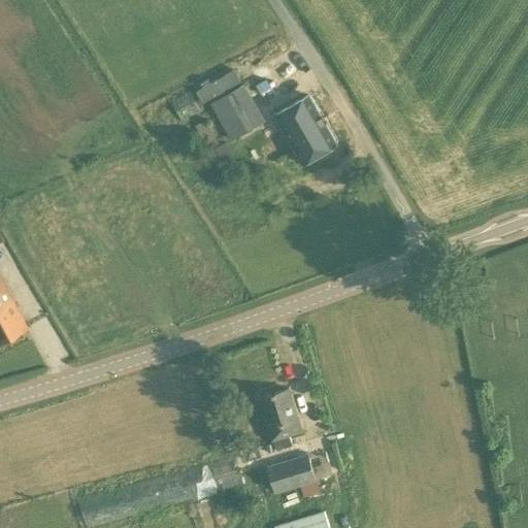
[(231,140),(265,121),(244,84),(210,103),(231,140)]
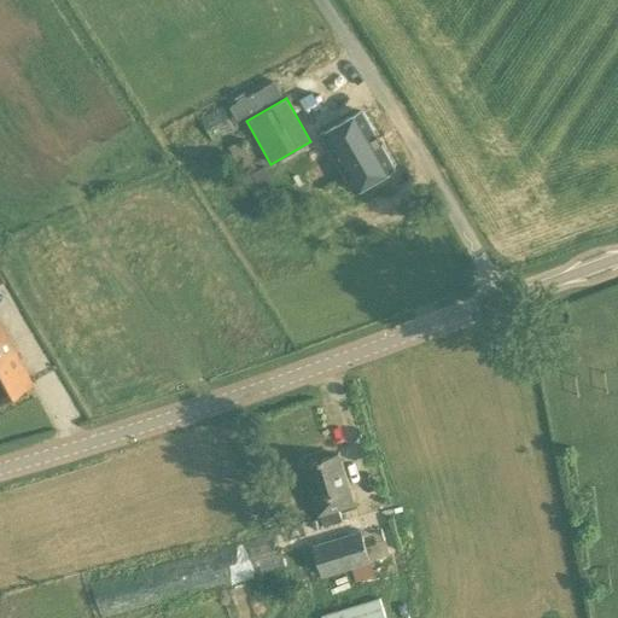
[(211,140),(232,128),(221,108),(200,118),(211,140)]
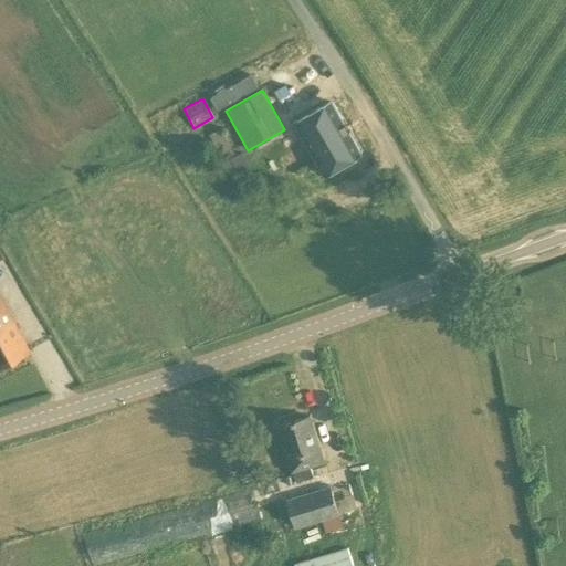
[(325,176),(360,156),(329,103),(294,123),(325,176)]
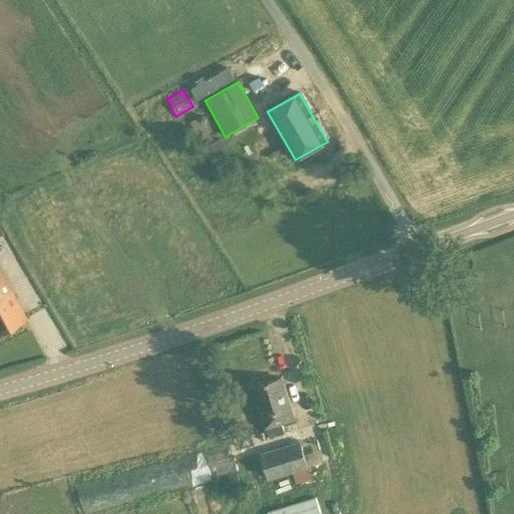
[(0,331),(26,318),(12,291),(0,269),(0,331)]
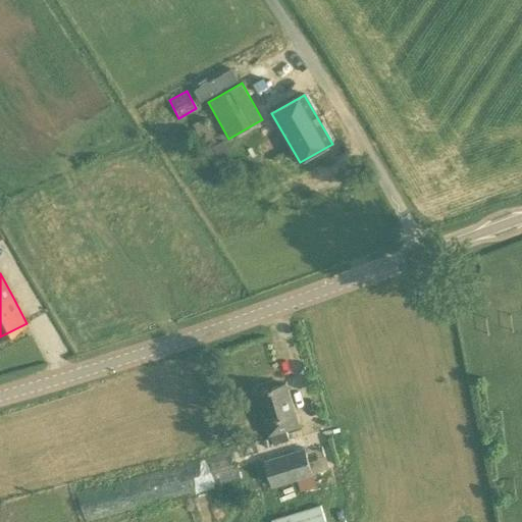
[(269,434),(272,445),(289,439),(285,429),(298,425),(284,383),(256,392),(269,434)]
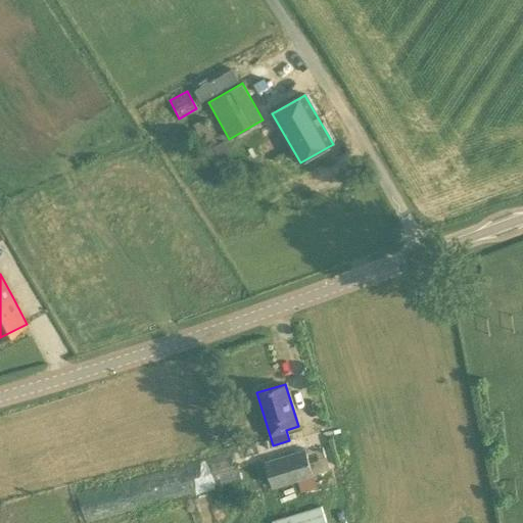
[(254,466),(259,482),(269,478),(273,488),(297,480),(301,492),(318,487),(314,476),(305,449),(264,462),(264,463),(254,466)]
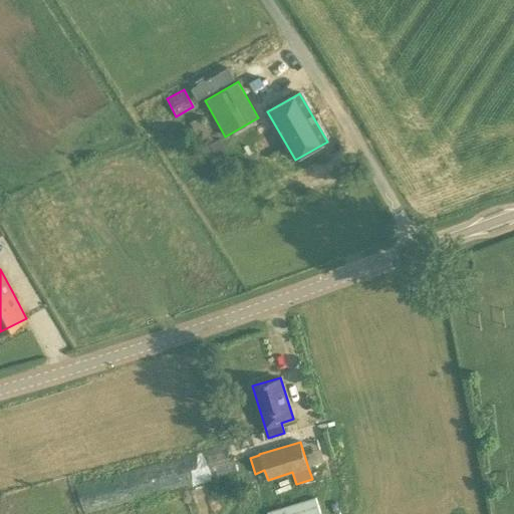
[(82,513),(92,513),(237,475),(228,443),(74,484),(82,513)]
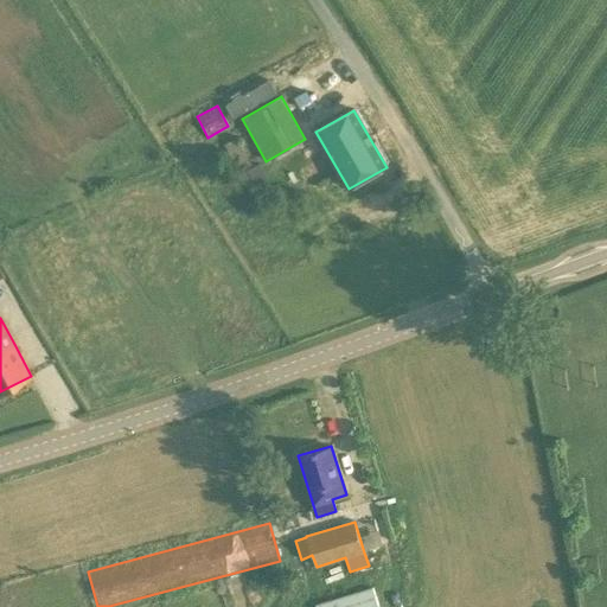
[(359,606),(377,593),(366,579),(330,606),(359,606)]
